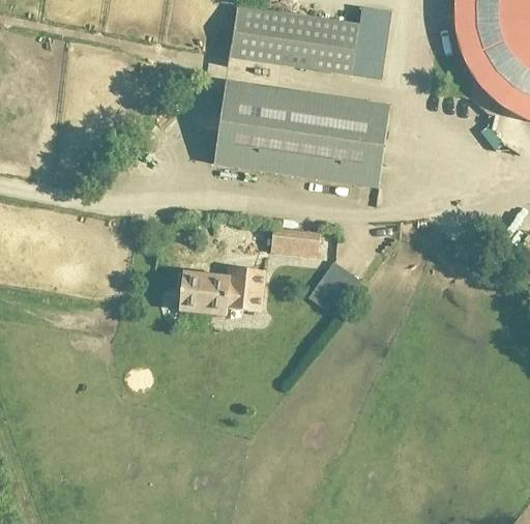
[(453,0),(453,2),(453,8),(453,15),(453,21),(454,27),(455,33),(457,38),(459,45),(461,51),(463,56),(465,62),(468,67),(471,73),(474,78),(478,82),(482,87),(487,91),(491,95),(495,99),(500,104),(505,107),(510,110),(516,113),(521,116),(526,118),(529,119),(529,0),(453,0)]
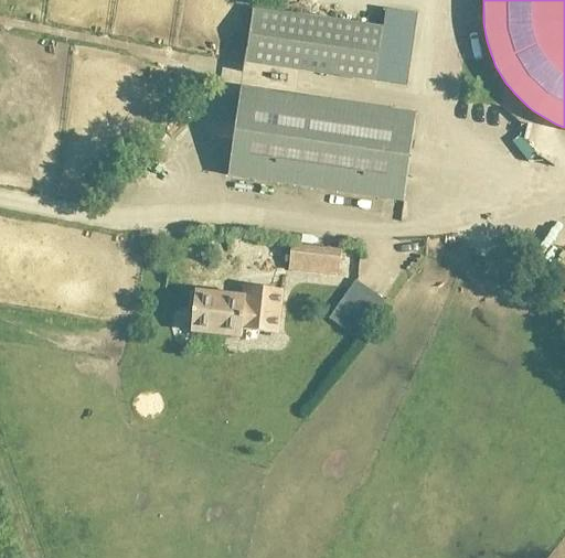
[(383,23),(253,4),(245,57),(375,76),(383,23)]
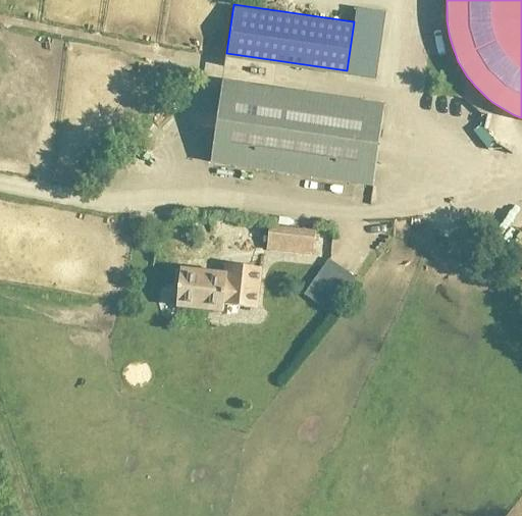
[(356,5),(356,8),(354,16),(354,21),(347,70),(347,72),(374,75),(383,9),(356,5)]
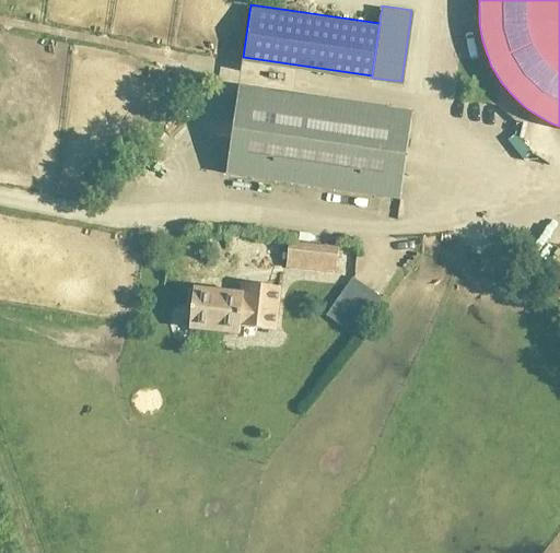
[(382,9),(373,8),(372,15),(380,18),(382,9)]
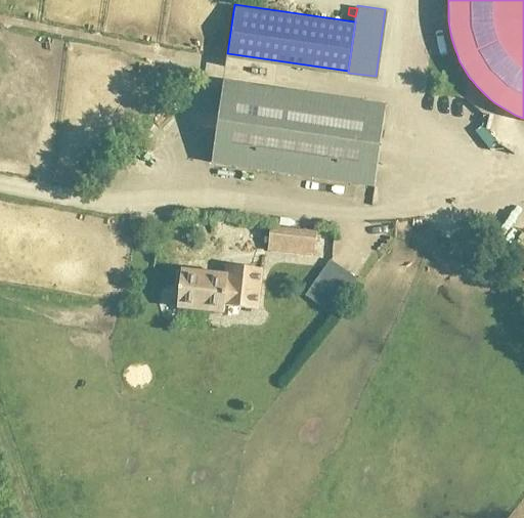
[(223,78),(212,160),(375,183),(386,101),(223,78)]
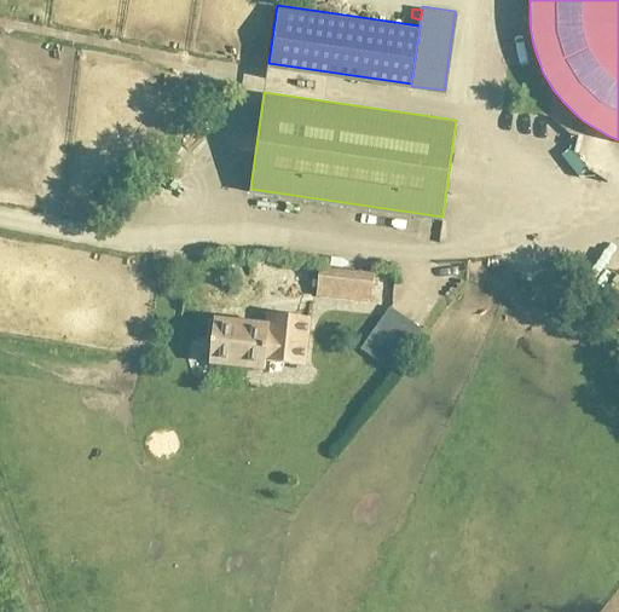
[(316,290),(370,296),(374,272),(318,266),(316,290)]
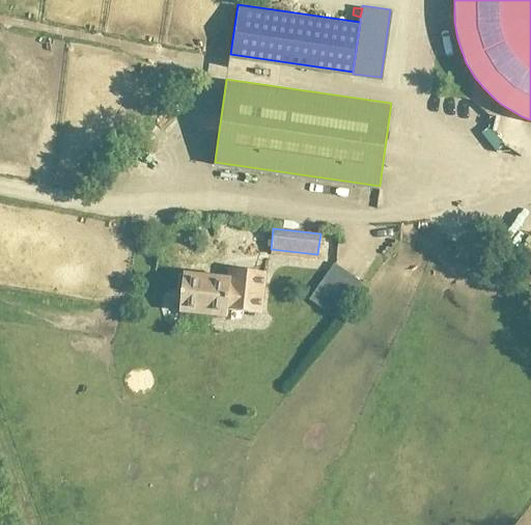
[(315,295),(338,310),(361,278),(338,263),(315,295)]
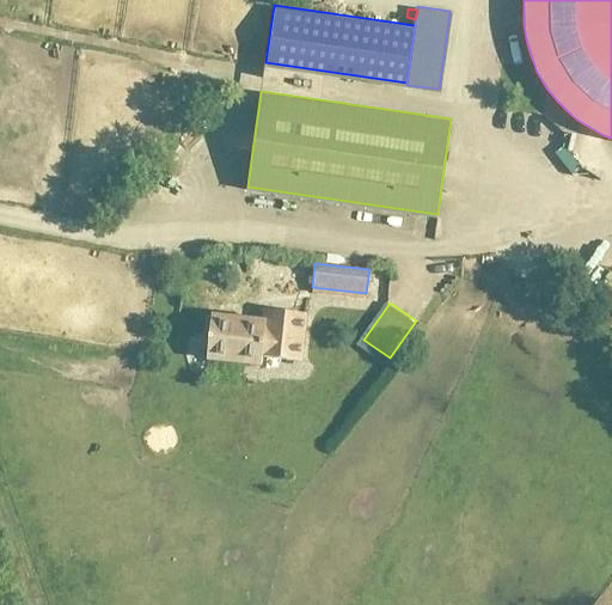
[(262,353),(299,358),(304,310),(265,306),(264,318),(210,312),(206,354),(261,360),(262,353)]
